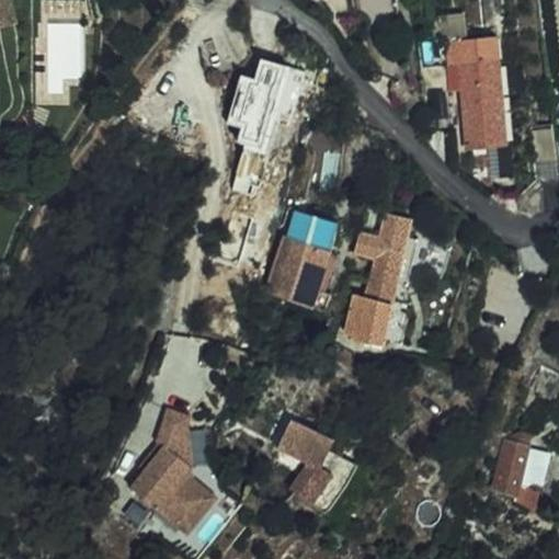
[(332,26),(358,22),(354,0),(311,0),(315,8),(331,20),(332,26)]
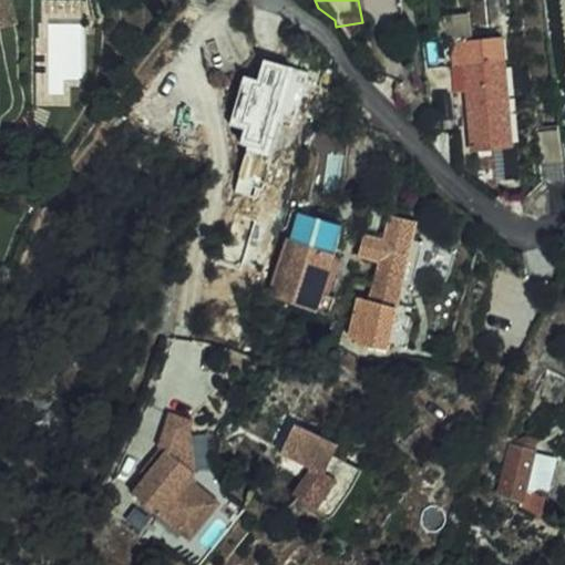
[(497,37),(447,42),(449,65),(462,65),(464,90),(470,149),(472,149),(474,174),(489,182),(485,146),(507,144),(497,37)]
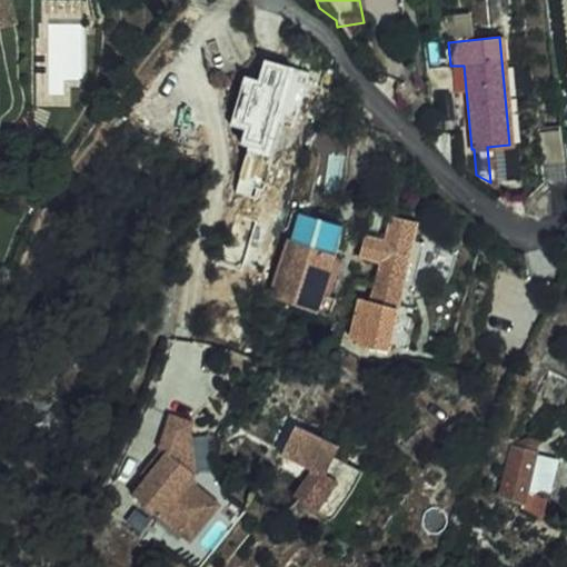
[(284,68),(286,61),(262,55),(246,115),(295,127),(309,75),(284,68)]
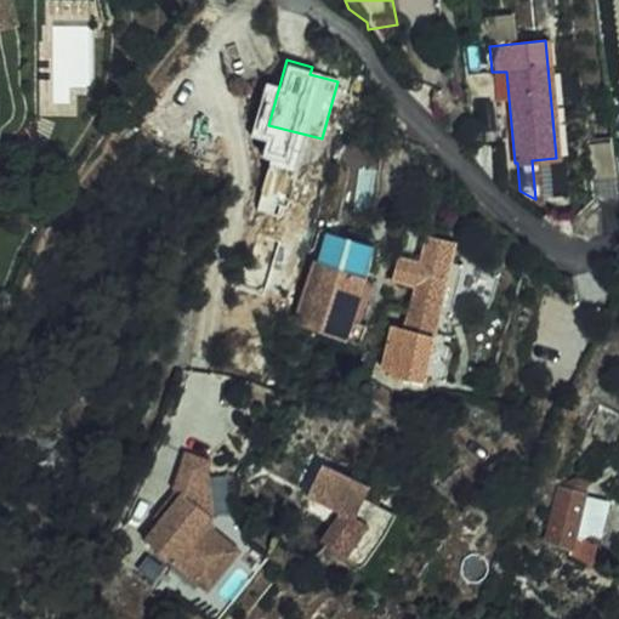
[(506,72),(492,72),(495,100),(509,98),(506,72)]
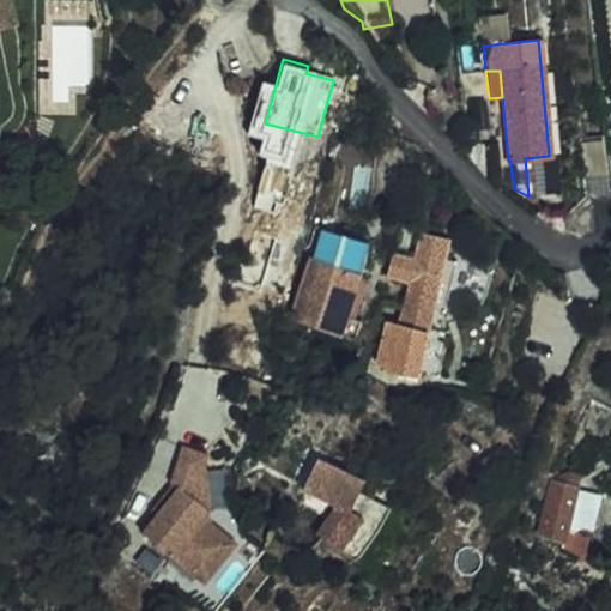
[(588,177),(608,175),(603,138),(585,140),(588,177)]
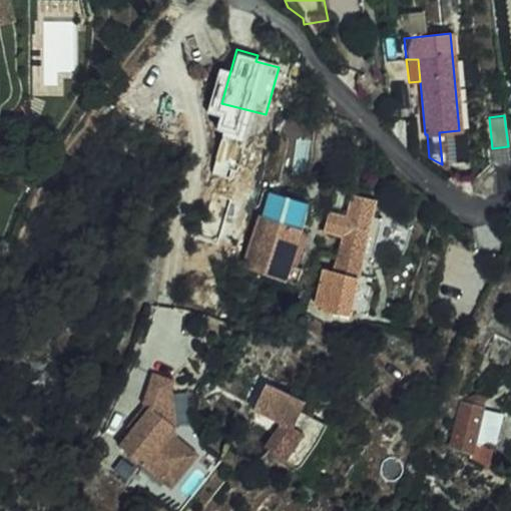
[(270,190),(266,209),(303,219),(308,201),(270,190)]
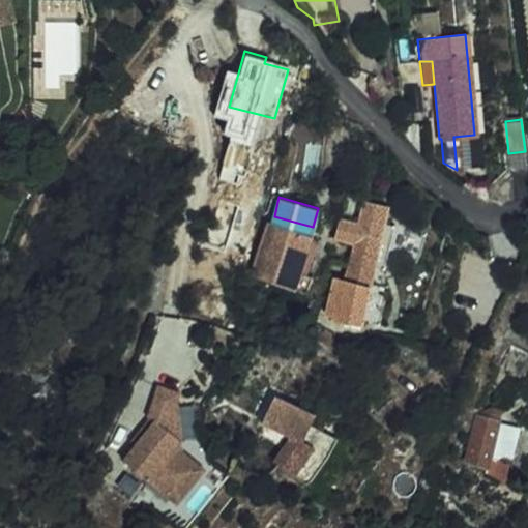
[(369,266),(380,224),(384,207),(364,201),(358,223),(340,217),(334,236),(350,240),(339,276),(334,275),(324,313),(335,316),(335,319),(352,324),(369,266)]
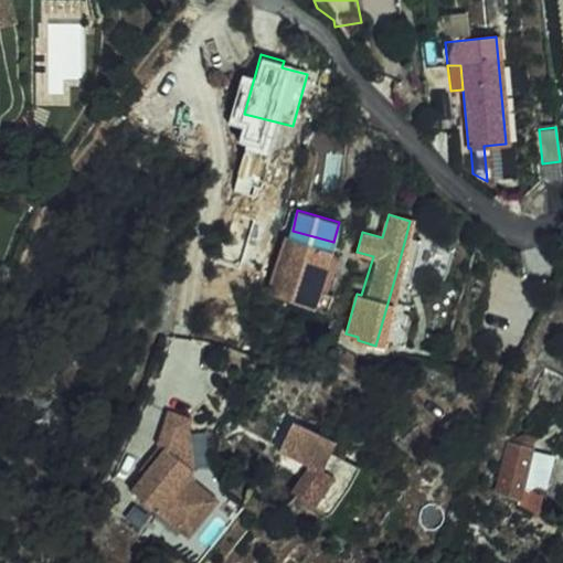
[(282,236),(266,295),(327,311),(331,293),(322,290),(332,251),(282,236)]
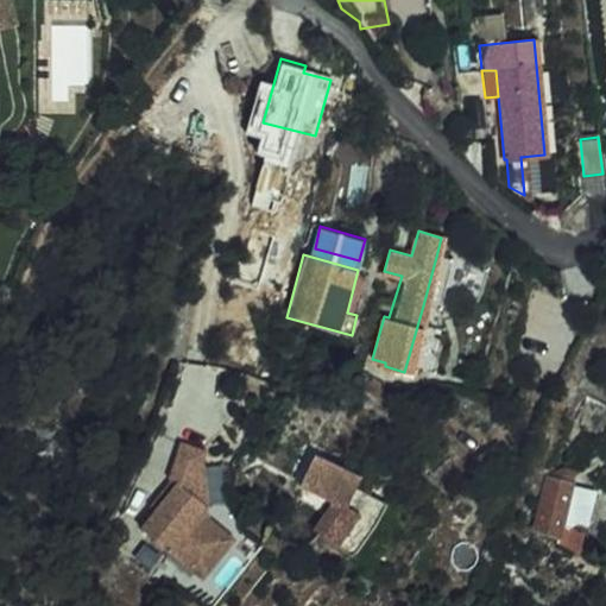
[(436,257),(423,305),(435,309),(447,260),(436,257)]
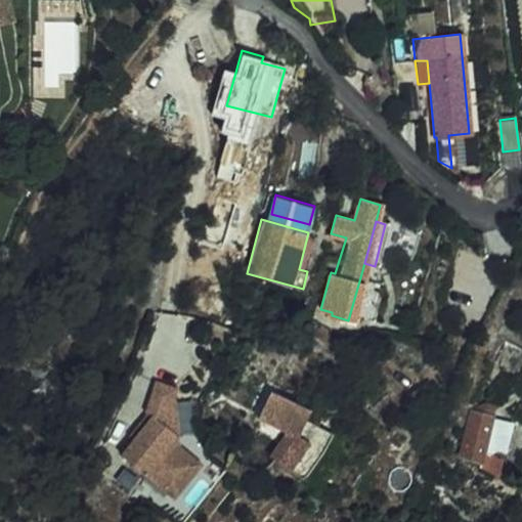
[(521,367),(521,347),(508,341),(501,356),(502,366),(520,374),(521,367)]
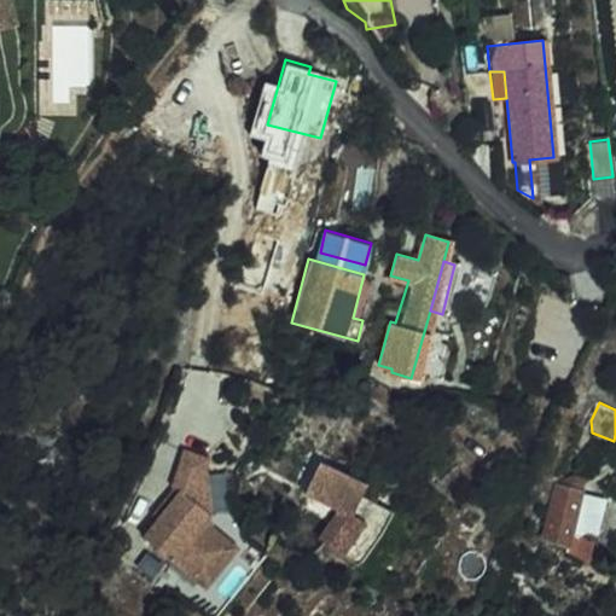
[(143,538),(197,581),(228,540),(205,521),(210,515),(205,466),(208,457),(182,451),(172,486),(173,488),(162,501),(168,506),(157,519),(143,538)]
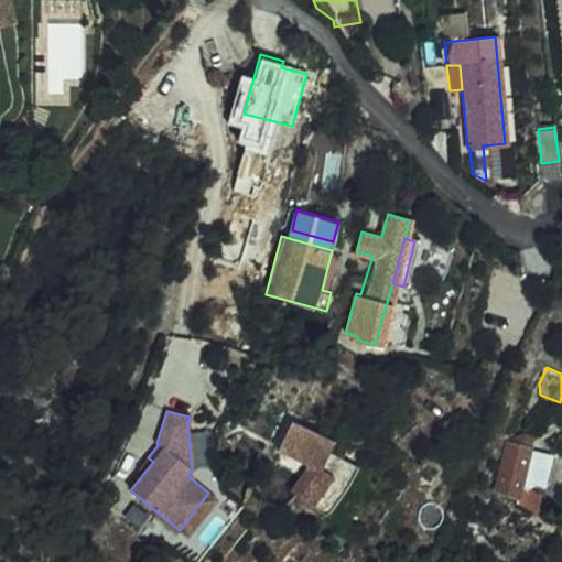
[(331,446),(313,436),(300,429),(278,414),(261,443),(290,461),(274,486),(292,497),(314,509),(342,462),(327,453),(331,446)]
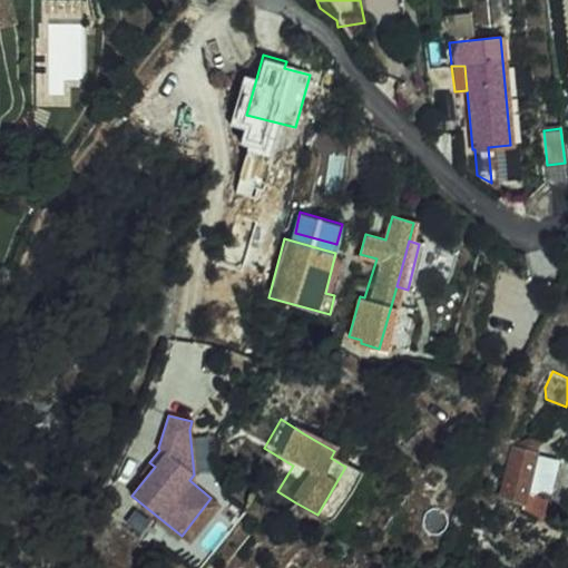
[(309,426),(303,433),(316,441),(322,432),(309,426)]
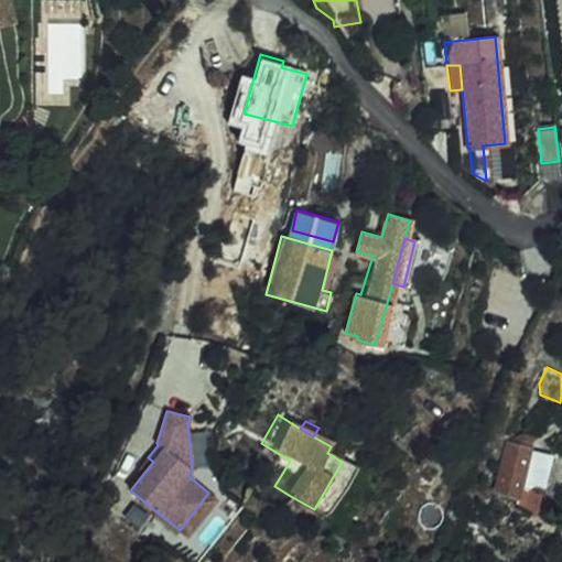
[(515,499),(515,503),(533,512),(540,495),(533,493),(531,489),(531,487),(535,485),(540,486),(544,483),(552,456),(530,452),(531,450),(508,445),(494,490),(515,499)]
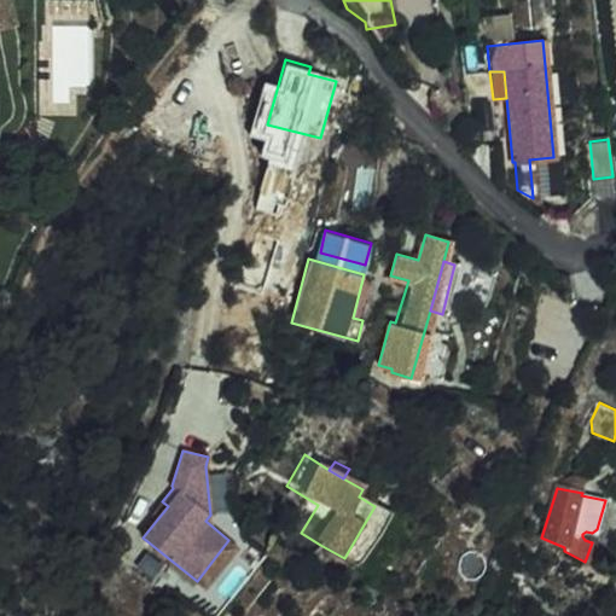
[(168,506),(162,501),(151,515),(157,519),(168,506)]
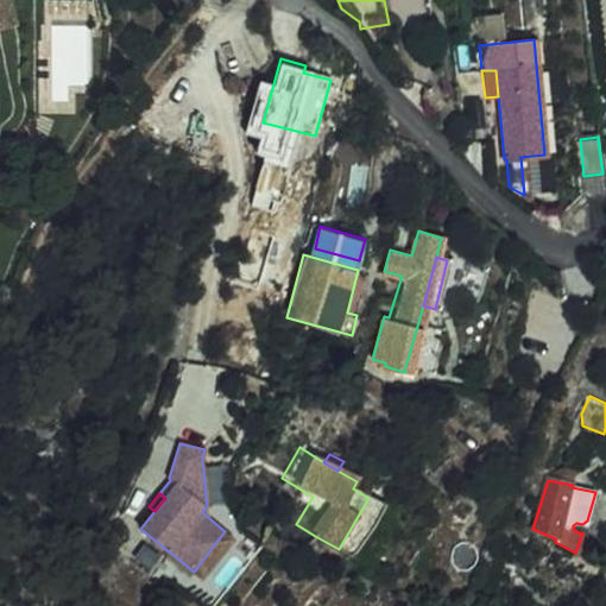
[(225,531),(194,572),(201,579),(234,538),(225,531)]
